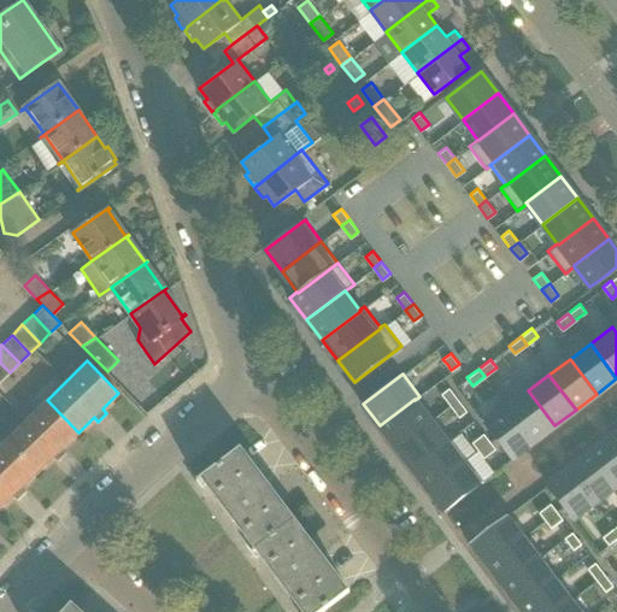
[(448,387),(441,393),(450,405),(458,399),(448,387)]
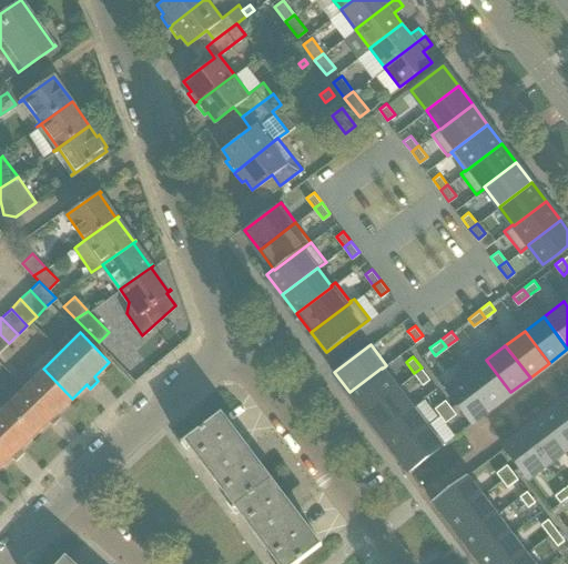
[(468,373),(467,374),(492,406),(510,392),(486,360),(468,373)]
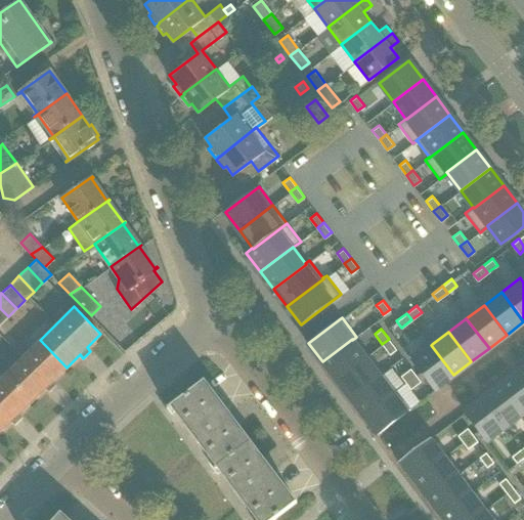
[(352,339),(322,361),(336,379),(365,356),(352,340),(352,339)]
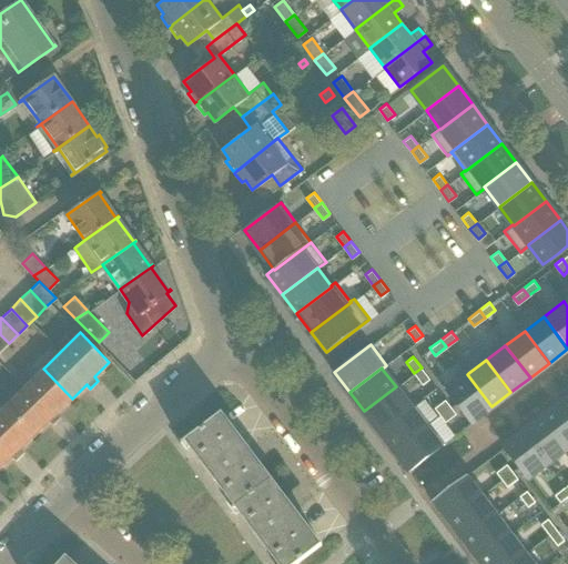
[(422,368),(414,373),(423,383),(429,378),(422,368)]
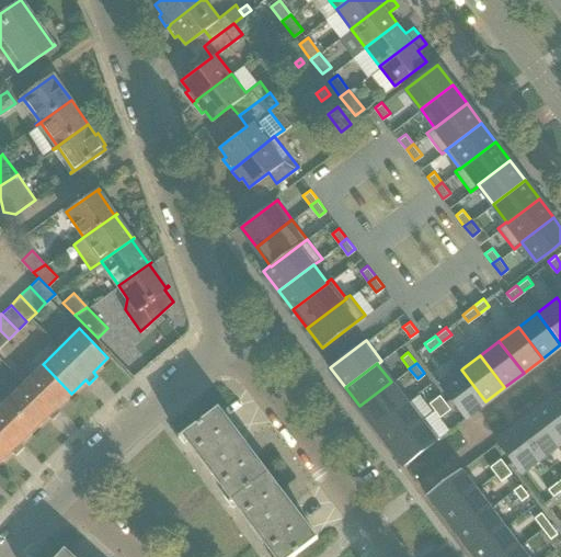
[(43,364),(6,399),(34,429),(48,416),(52,419),(60,411),(57,407),(71,394),(43,364)]
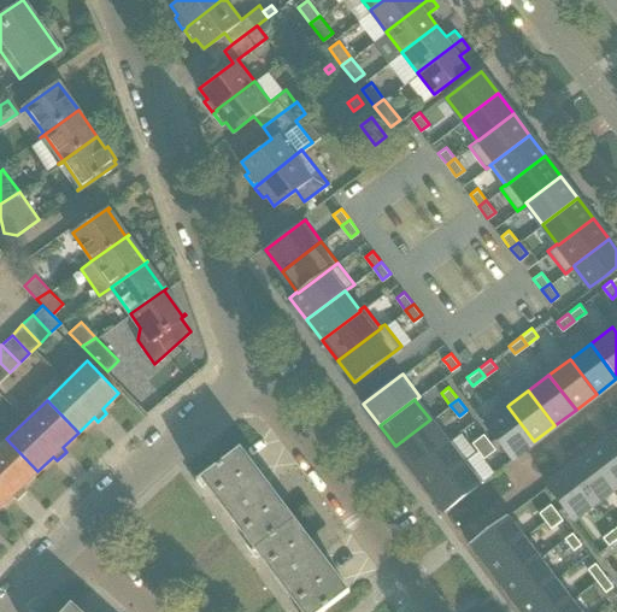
[(505,401),(482,418),(495,435),(512,458),(534,441),(507,406),(509,405),(505,401)]
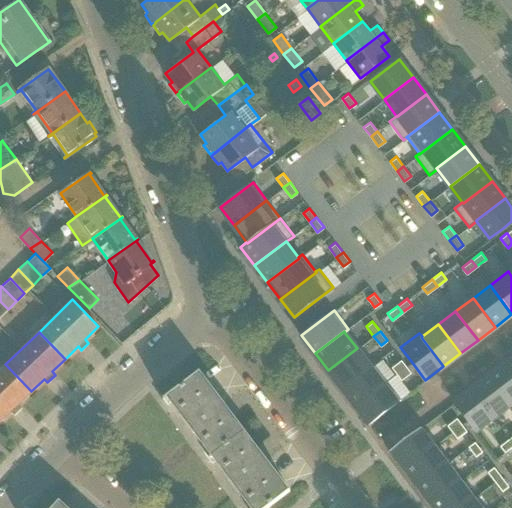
[(357,348),(328,370),(341,388),(370,365),(357,348)]
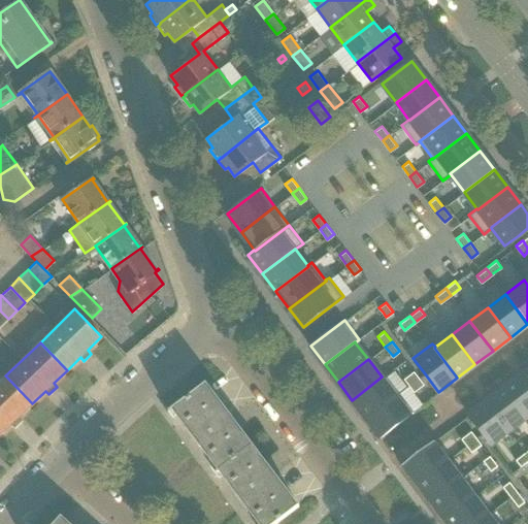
[(382,377),(352,400),(365,418),(395,395),(395,394),(399,391),(406,385),(394,369),(383,379),(382,377)]
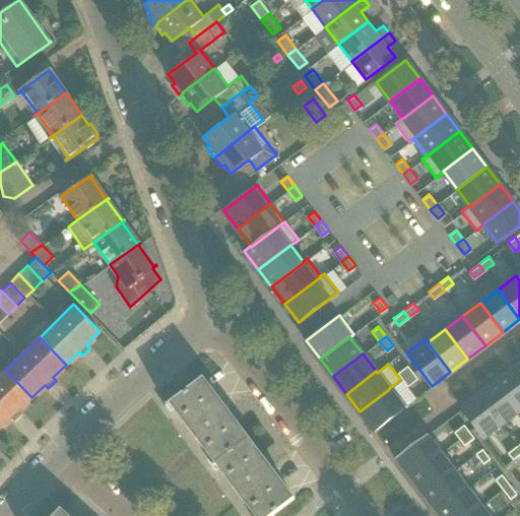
[(407,365),(398,372),(403,379),(412,371),(407,365)]
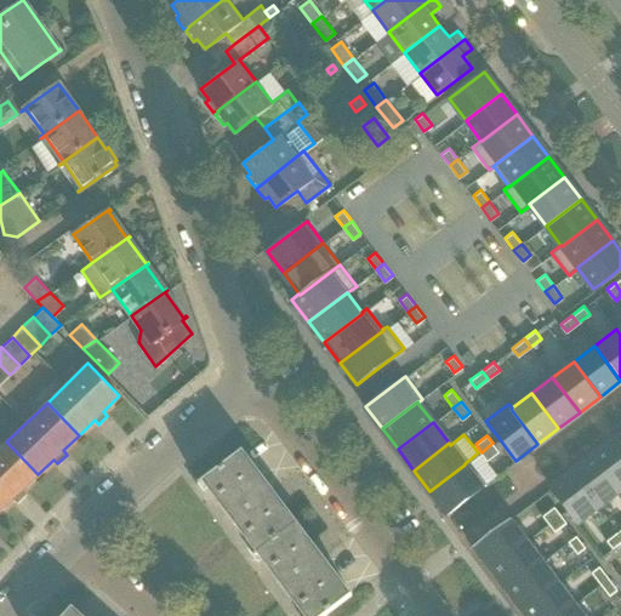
[(620,445),(615,438),(593,454),(620,489),(620,488),(620,445)]
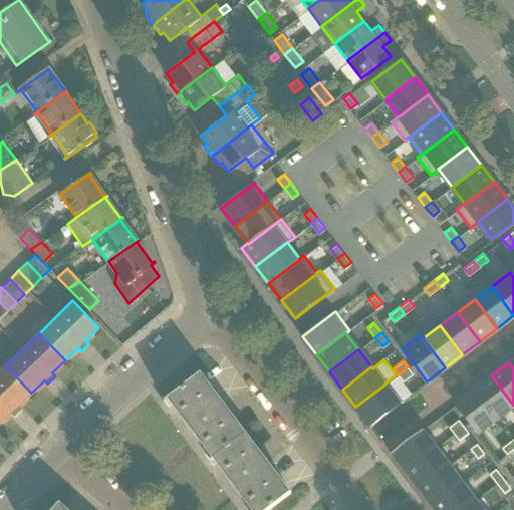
[(31,393),(5,365),(0,370),(0,423),(11,413),(14,416),(22,409),(18,406),(31,393)]
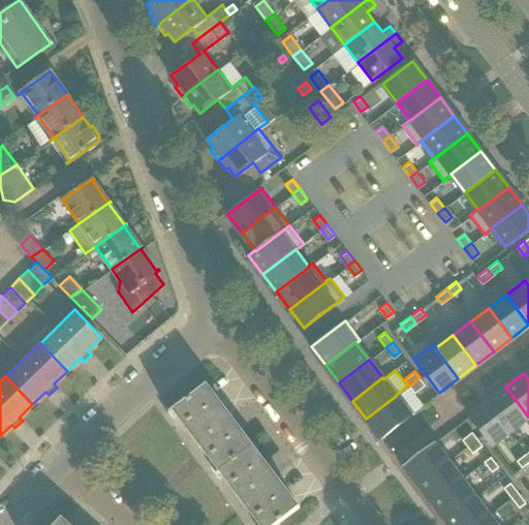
[(419,377),(410,385),(414,392),(425,384),(419,377)]
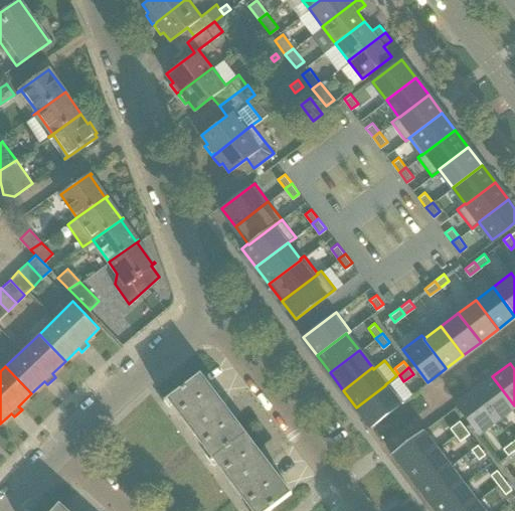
[(177,390),(164,400),(165,401),(168,399),(170,397),(214,456),(212,457),(209,460),(245,433),(234,418),(223,404),(199,373),(180,388),(177,390)]
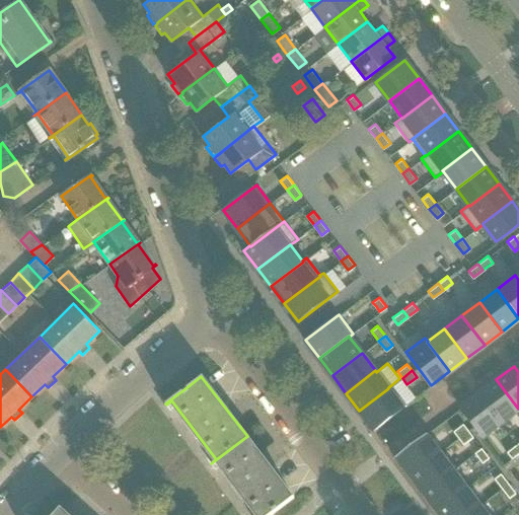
[(388,388),(359,411),(373,429),(406,403),(415,396),(401,379),(393,385),(392,384),(388,387),(388,388)]
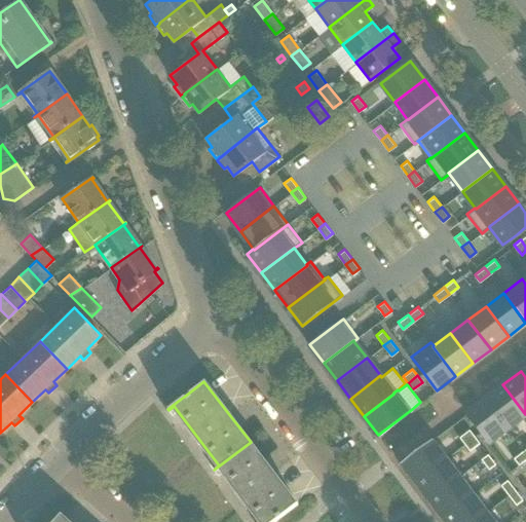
[(502,384),(484,399),(506,427),(525,414),(502,384)]
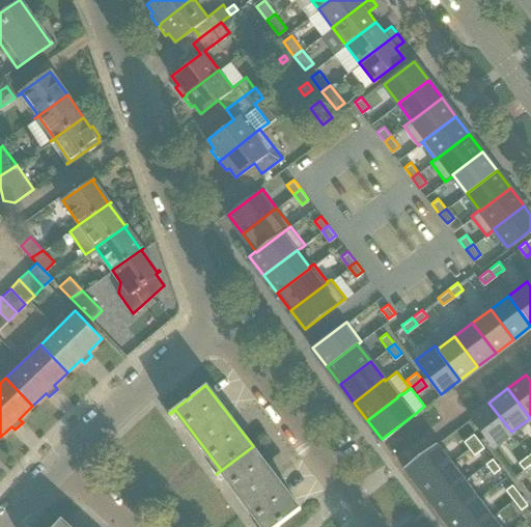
[(488,403),(471,416),(494,446),(511,432),(488,403)]
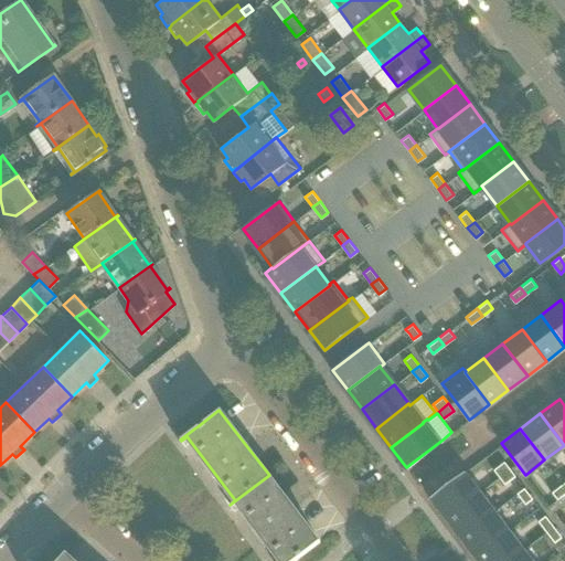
[(504,461),(493,468),(499,476),(510,467),(504,461)]
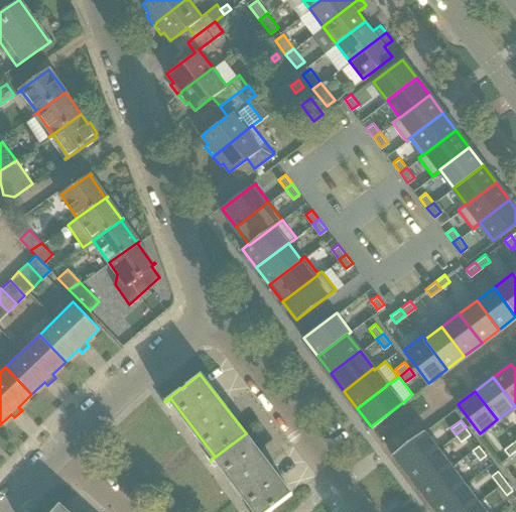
[(466,426),(456,434),(461,440),(471,433),(466,426)]
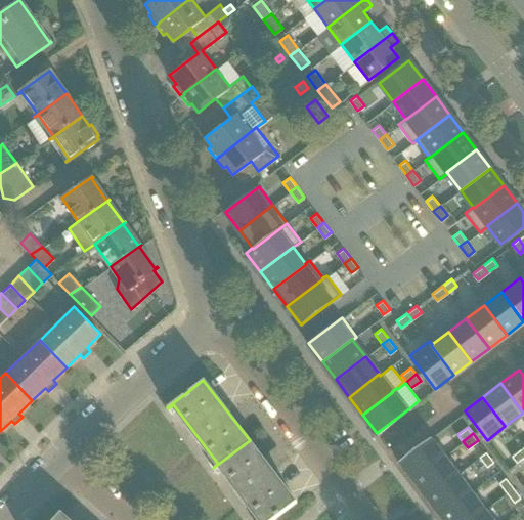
[(430,436),(398,461),(411,479),(444,455),(430,436)]
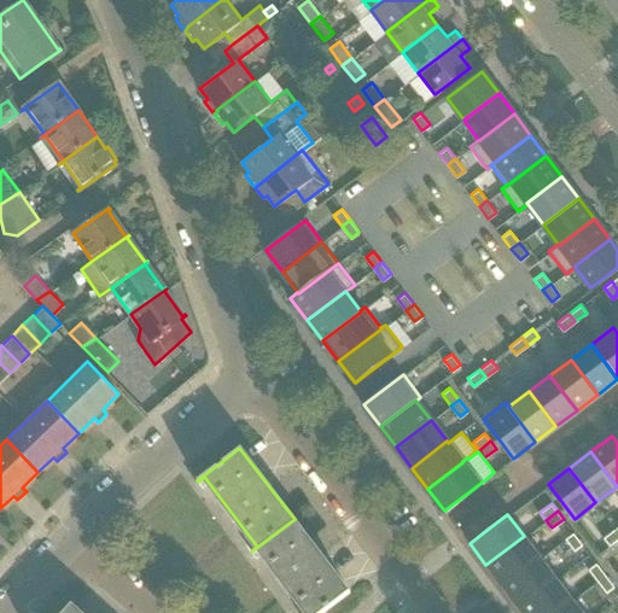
[(295,519),(251,552),(252,553),(256,549),(258,548),(308,612),(319,612),(326,608),(349,591),(321,555),(308,538),(295,519)]
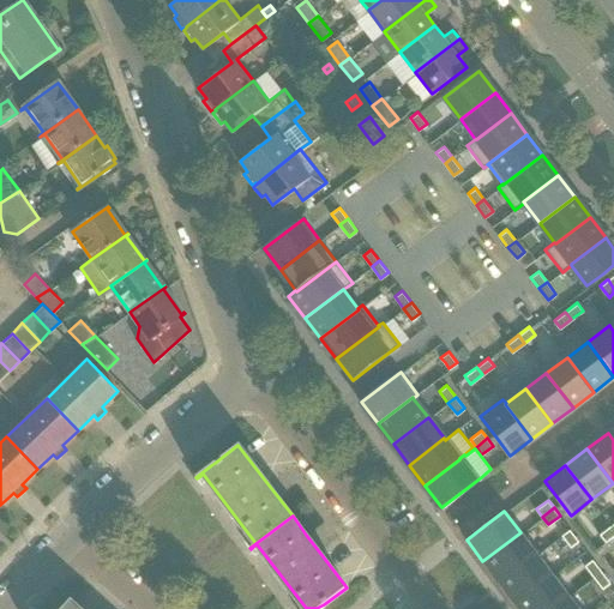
[(613,528),(611,524),(600,534),(606,541),(613,534),(613,528)]
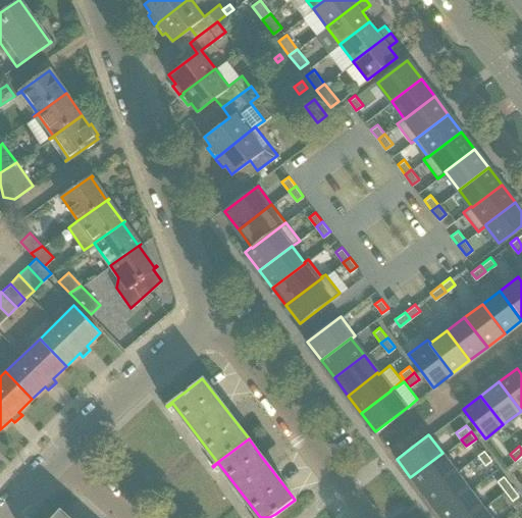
[(484,450),(477,455),(485,464),(491,460),(484,450)]
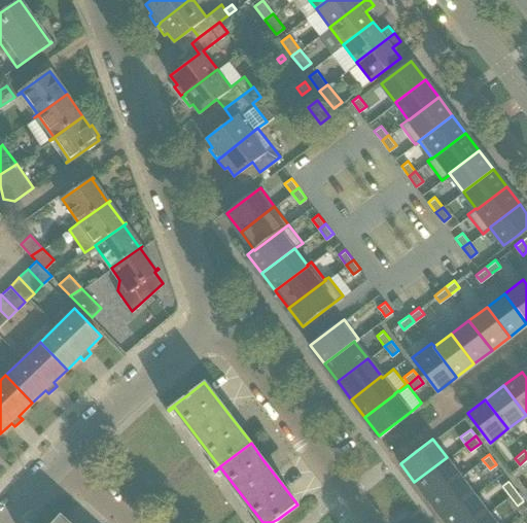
[(447,457),(414,482),(428,499),(460,475),(447,457)]
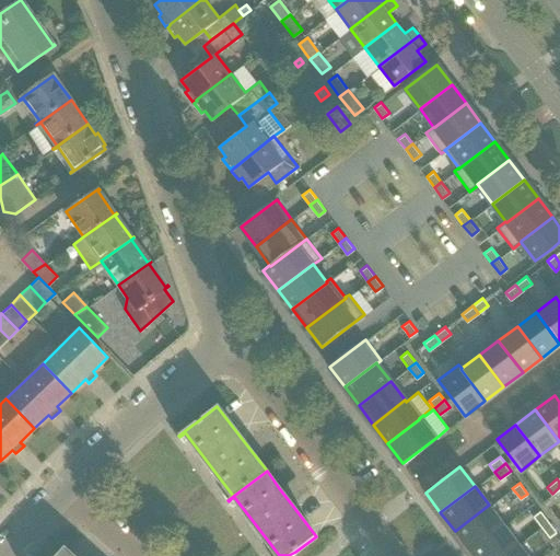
[(489,505),(455,531),(469,551),(504,524),(489,505)]
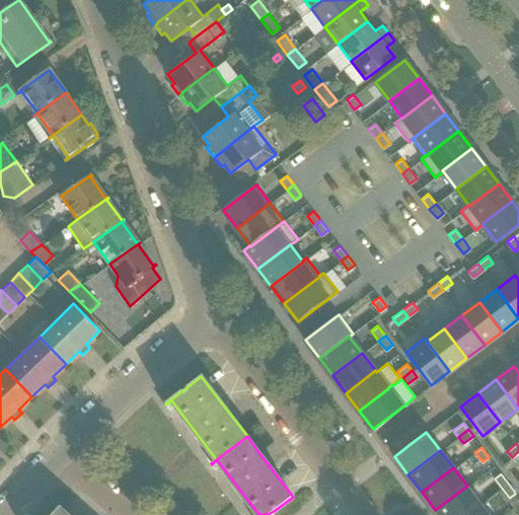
[(501,472),(494,477),(502,487),(508,482),(501,472)]
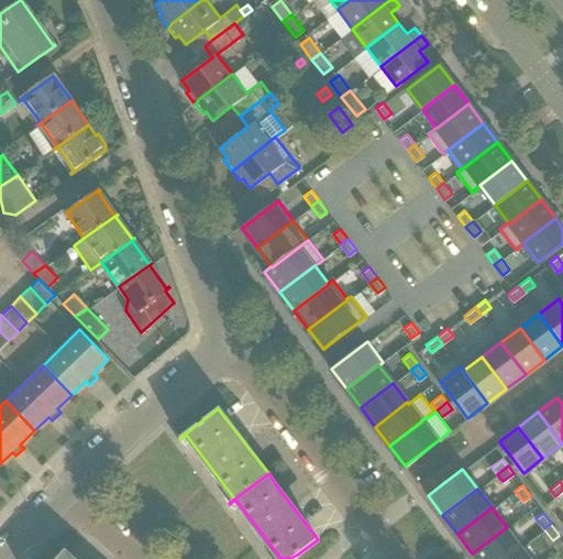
[(551,523),(544,528),(552,539),(560,534),(551,523)]
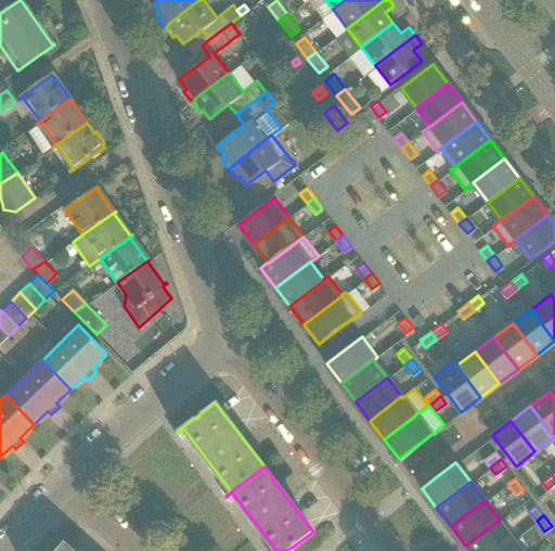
[(500,520),(465,546),(468,550),(498,550),(514,539),(500,520)]
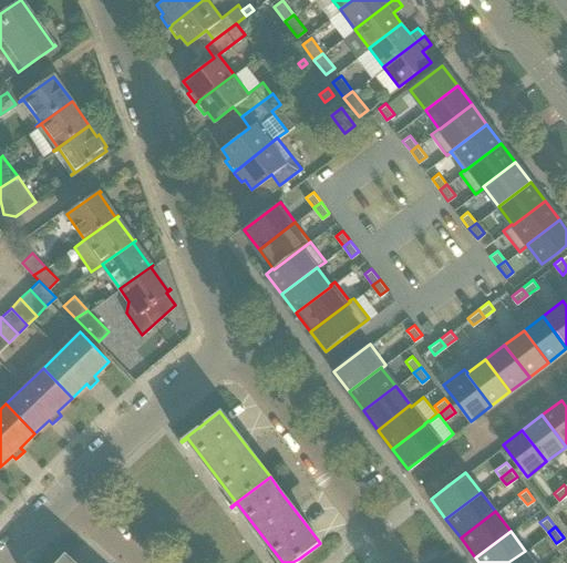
[(534,562),(525,551),(508,562),(534,562)]
